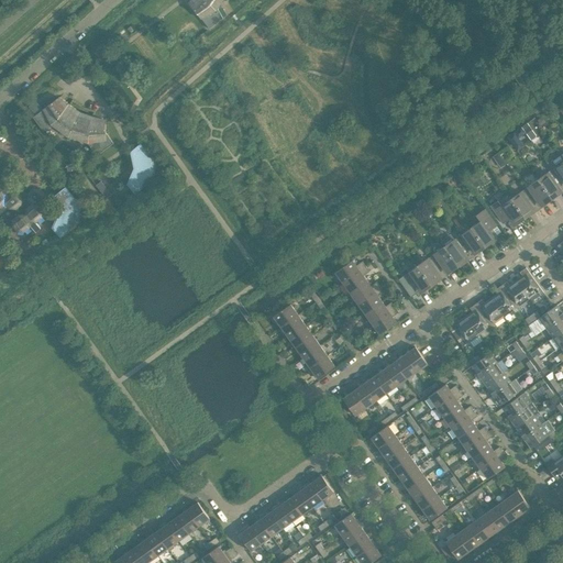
[(190,0),(189,3),(194,10),(196,13),(201,19),(209,29),(223,19),(222,18),(218,8),(222,0),(190,0)]
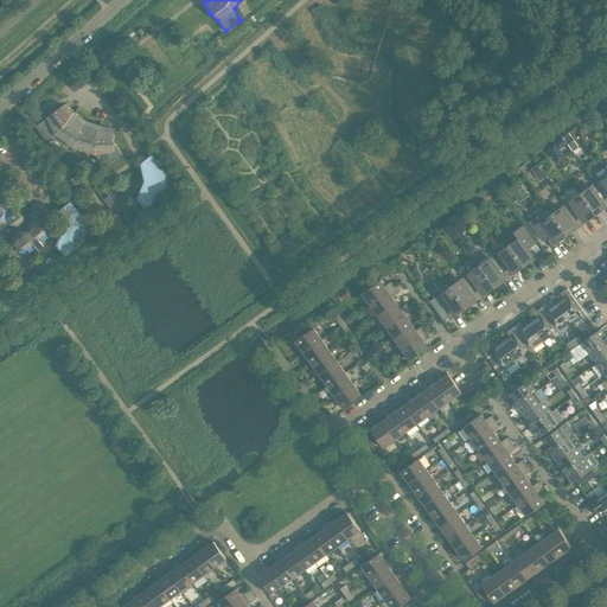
[(114,142),(114,129),(87,121),(64,104),(46,117),(48,117),(36,127),(46,141),(48,141),(57,135),(74,147),(93,153),(104,165),(106,166),(107,166),(121,155),(122,154),(114,142)]
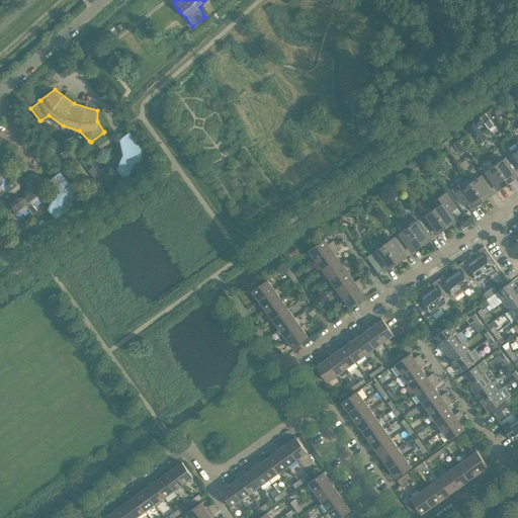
[(32,106),(38,101),(33,93),(26,98),(32,106)]
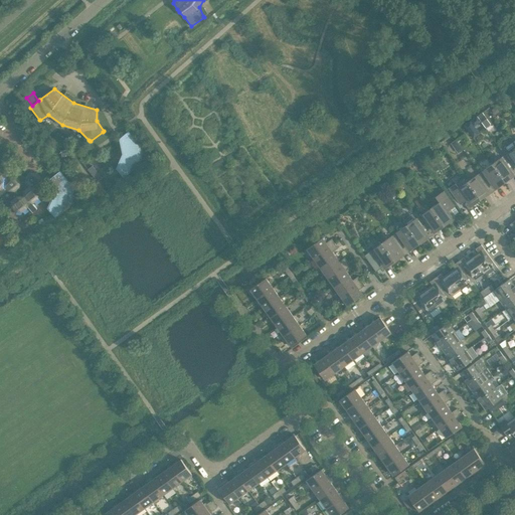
[(496,107),(491,111),(492,113),(494,115),(499,112),(497,109),(496,107)]
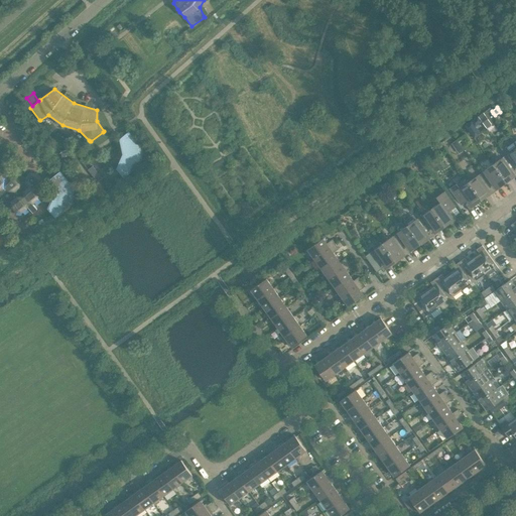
[(486,117),(481,121),(482,122),(486,128),(486,129),(492,125),(487,117),(486,117)]
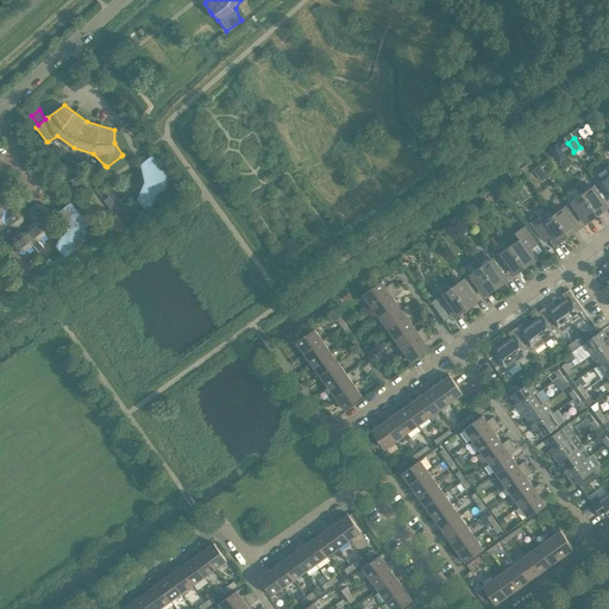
[(557,144),(550,149),(553,154),(560,163),(567,158),(560,150),(560,149),(557,144)]
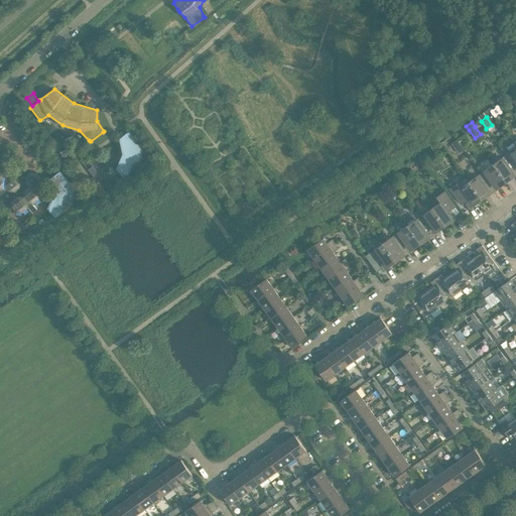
[(136,153),(142,149),(128,132),(119,139),(121,147),(126,152),(125,156),(120,161),(116,168),(119,172),(124,178),(141,163),(137,159),(136,157),(136,153)]
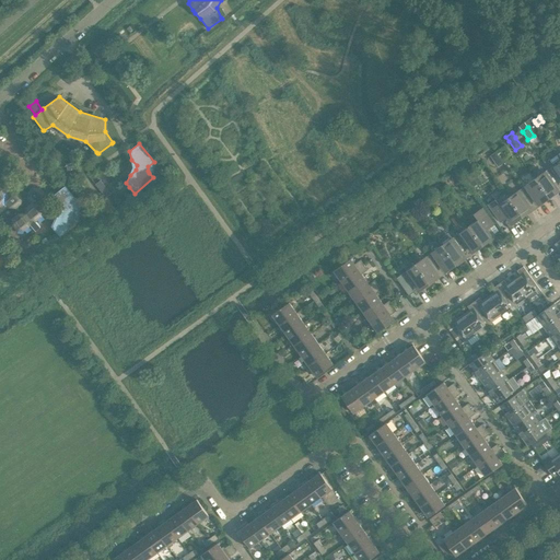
[(559,156),(558,154),(545,164),(548,170),(556,178),(555,178),(559,185),(559,156)]
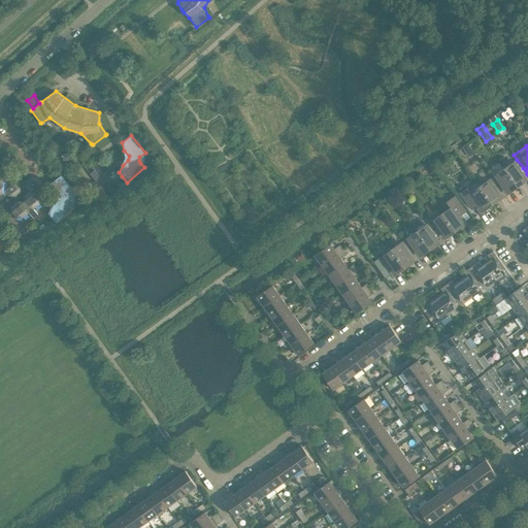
[(527,180),(527,174),(523,168),(524,168),(517,160),(504,168),(517,185),(523,180),(525,184),(527,180)]
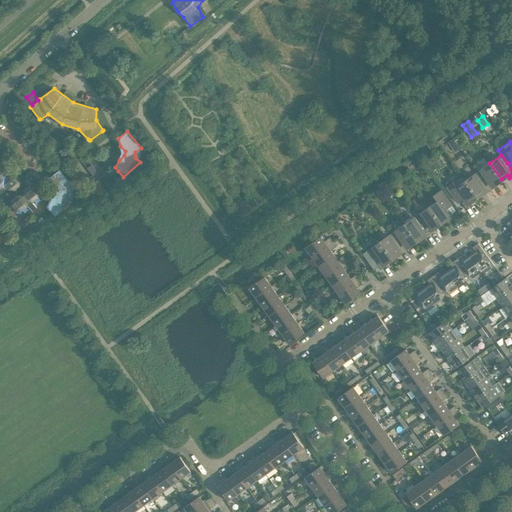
[(437,158),(432,161),(437,168),(442,165),(437,158)]
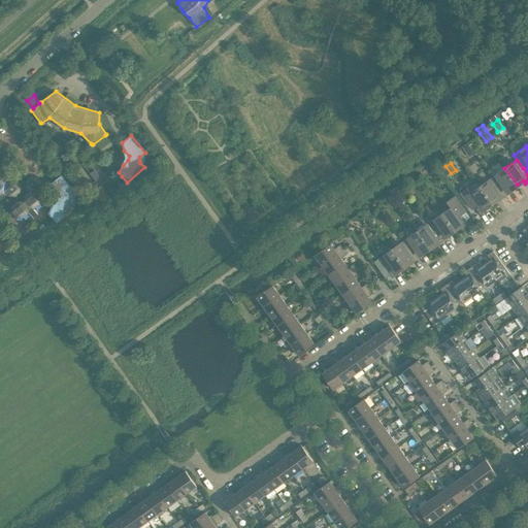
[(517,185),(504,168),(492,177),(505,197),(512,192),(509,190),(517,185)]
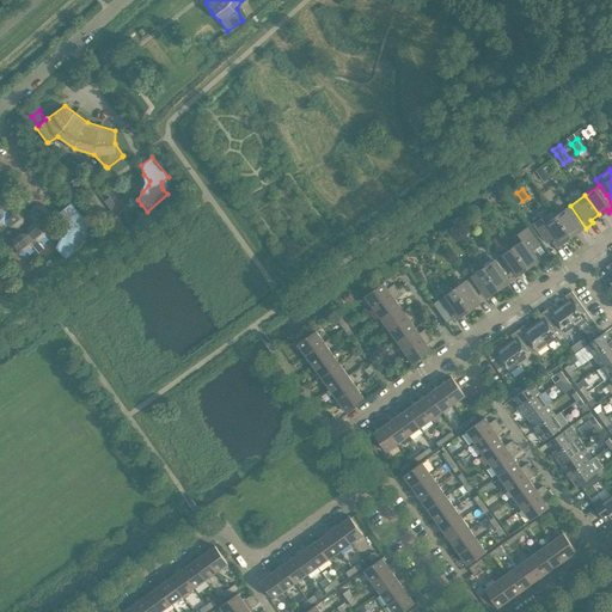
[(48,219),(48,212),(44,206),(37,204),(31,209),(31,212),(22,210),(20,212),(19,210),(18,210),(12,209),(13,206),(8,201),(5,201),(0,204),(0,232),(10,244),(14,245),(18,249),(19,250),(26,251),(28,250),(29,249),(31,248),(32,246),(35,246),(36,249),(40,252),(43,249),(44,249),(40,243),(40,240),(46,236),(47,228),(42,222),(48,219)]
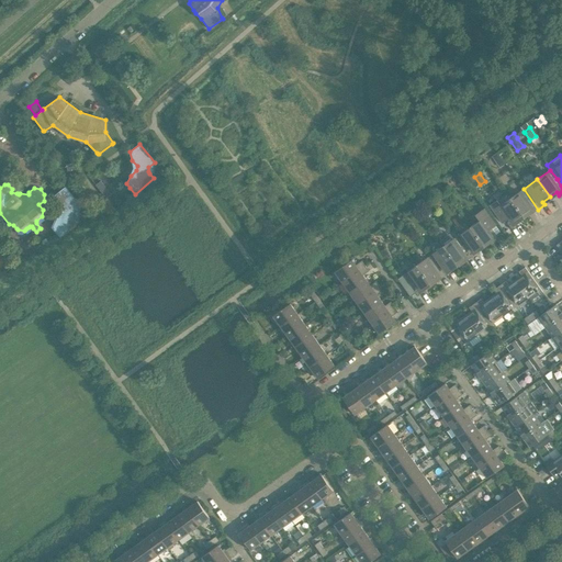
[(56,218),(53,226),(56,231),(60,237),(80,222),(76,217),(75,215),(75,211),(81,205),(66,187),(56,194),(58,203),(63,210),(63,214),(56,218)]
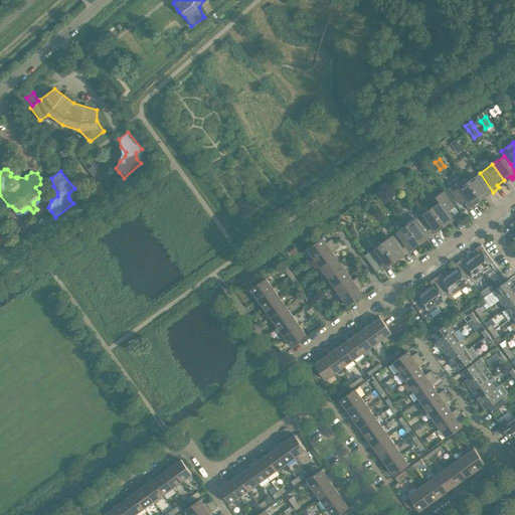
[(493,192),(480,173),(468,182),(479,198),(485,193),(487,196),(493,192)]
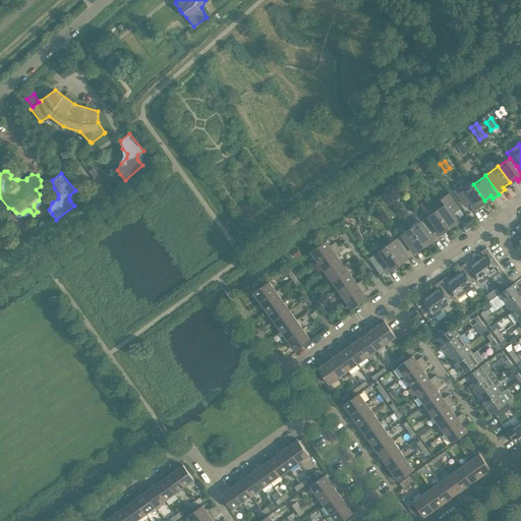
[(484,200),(473,184),(472,184),(468,179),(455,189),(465,205),(467,203),(474,212),(480,208),(478,205),(484,200)]
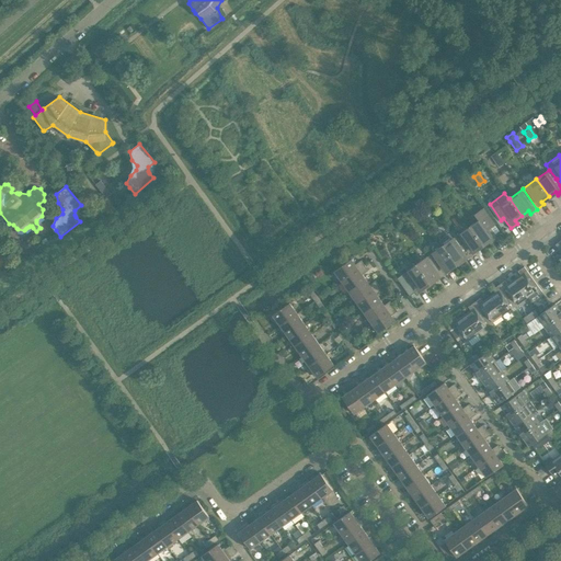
[(93,204),(98,210),(103,218),(115,210),(110,202),(106,196),(93,204)]
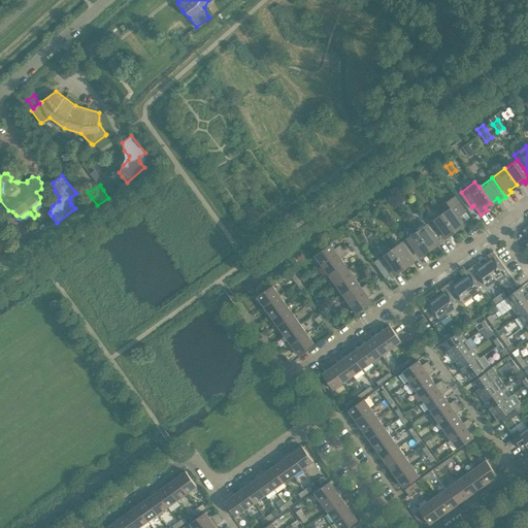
[(456,196),(451,199),(447,202),(450,207),(441,213),(454,230),(460,225),(462,228),(468,224),(462,215),(466,211),(456,196)]
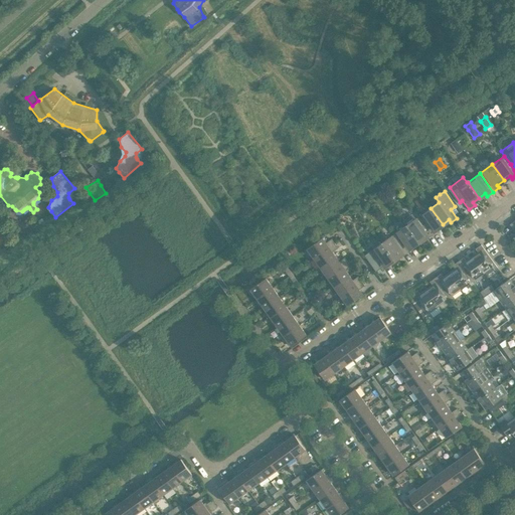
[(443,224),(431,208),(418,216),(433,235),(439,231),(437,228),(443,224)]
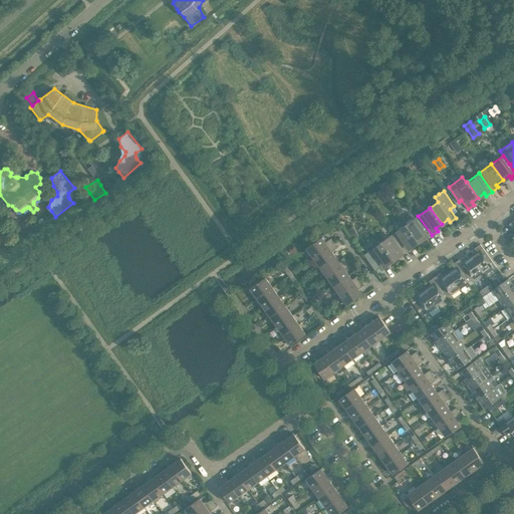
[(432,235),(418,216),(415,219),(412,214),(406,218),(409,223),(406,225),(417,241),(424,237),(425,239),(432,235)]
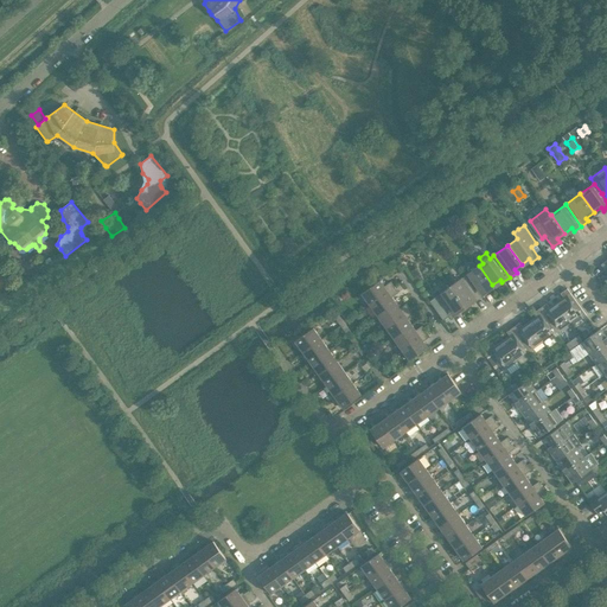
[(492,285),(479,266),(465,276),(480,299),(487,293),(485,291),(492,285)]
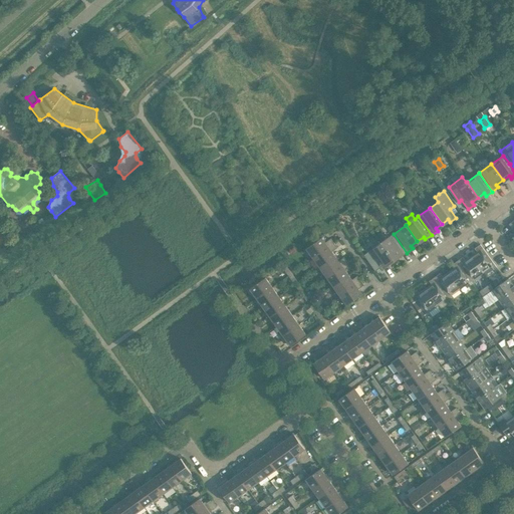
[(351,228),(348,231),(353,238),(357,235),(351,228)]
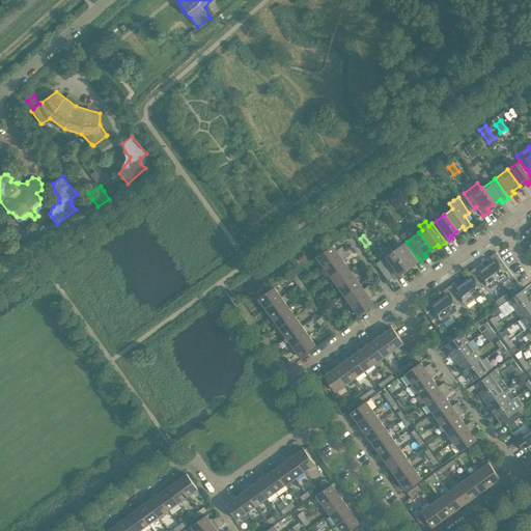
[(420,261),(407,242),(394,251),(406,268),(412,262),(414,266),(420,261)]
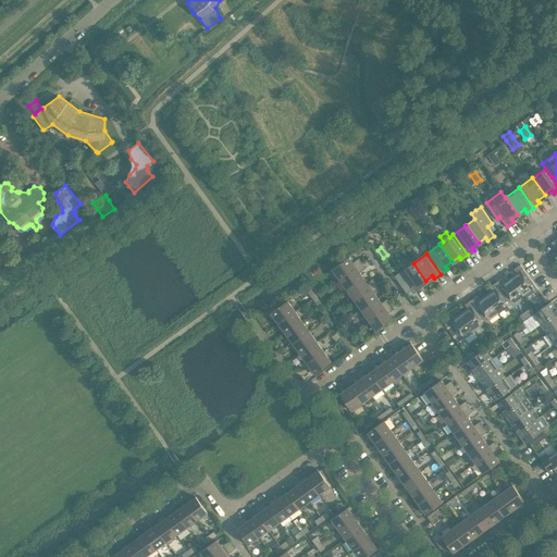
[(348,257),(332,269),(339,280),(362,263),(358,259),(355,261),(356,263),(354,264),(348,257)]
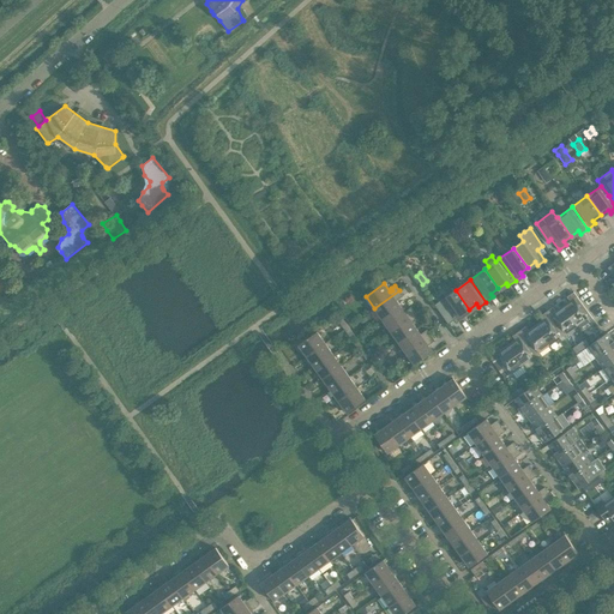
[(401,306),(397,301),(395,299),(397,298),(398,299),(403,296),(399,290),(374,308),(381,319),(401,306)]
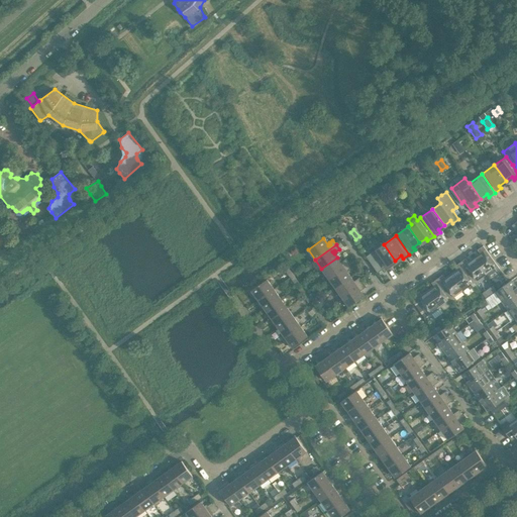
[(395,261),(384,244),(366,256),(378,273),(383,269),(385,272),(391,268),(389,265),(395,261)]
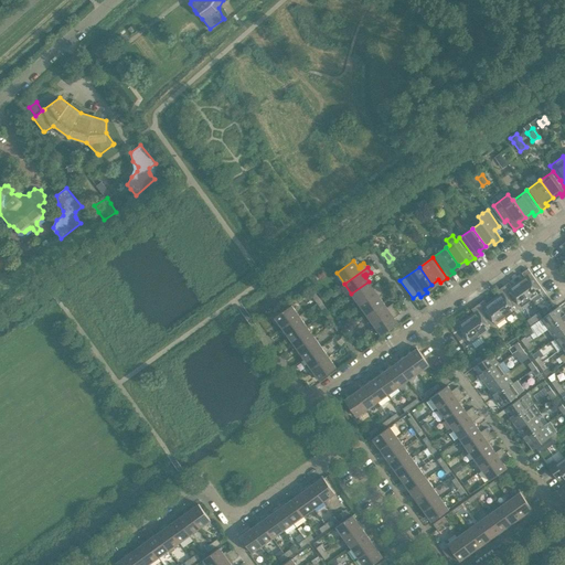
[(545,294),(528,268),(522,273),(524,277),(518,281),(531,299),(540,292),(542,296),(545,294)]
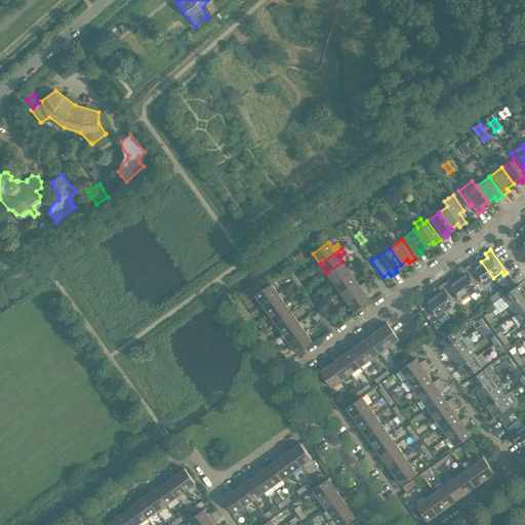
[(333,283),(355,268),(352,263),(348,266),(349,267),(347,269),(342,261),(326,273),(333,283)]
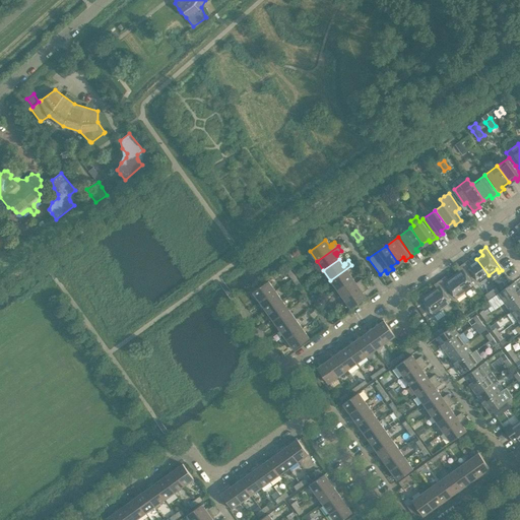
[(489,275),(476,259),(470,264),(468,260),(462,264),(478,286),(481,284),(479,281),(489,275)]
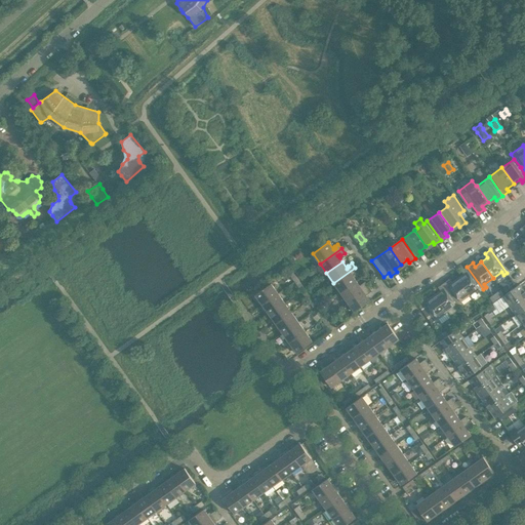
[(483,289),(467,267),(461,271),(463,274),(457,278),(470,295),(478,289),(480,292),(483,289)]
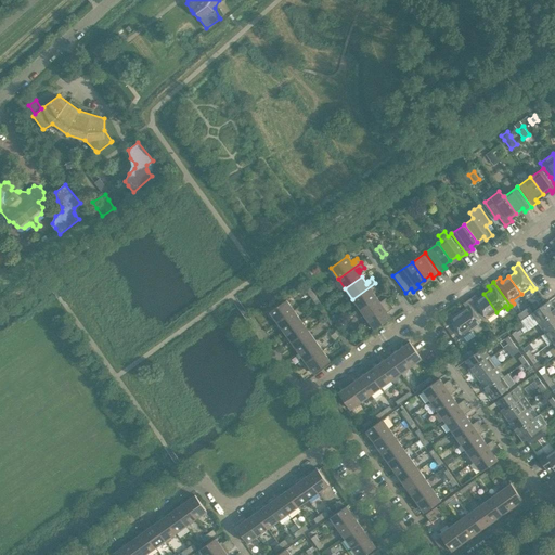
[(376,297),(373,292),(372,289),(373,288),(375,291),(378,287),(375,283),(352,299),(360,309),(376,297)]
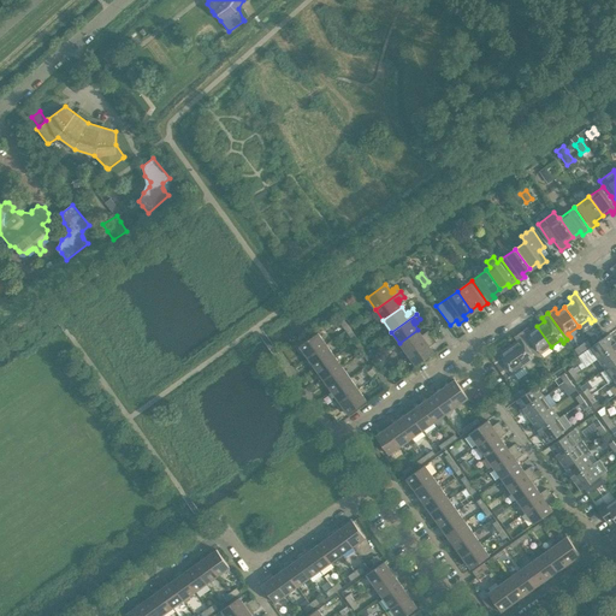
[(551,347),(537,326),(529,332),(527,327),(520,332),(540,360),(544,356),(542,354),(551,347)]
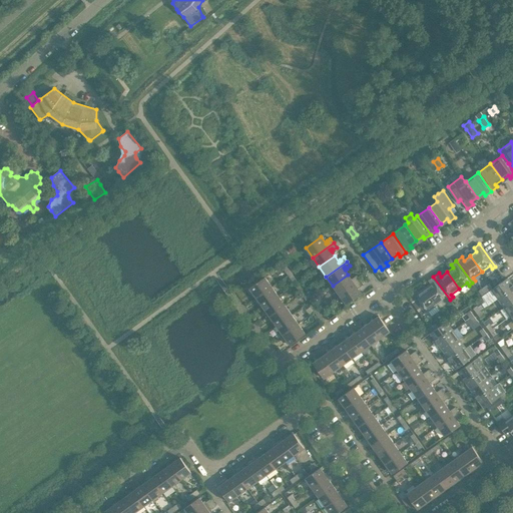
[(339,295),(360,280),(357,276),(353,278),(355,280),(353,281),(348,275),(333,286),(339,295)]
